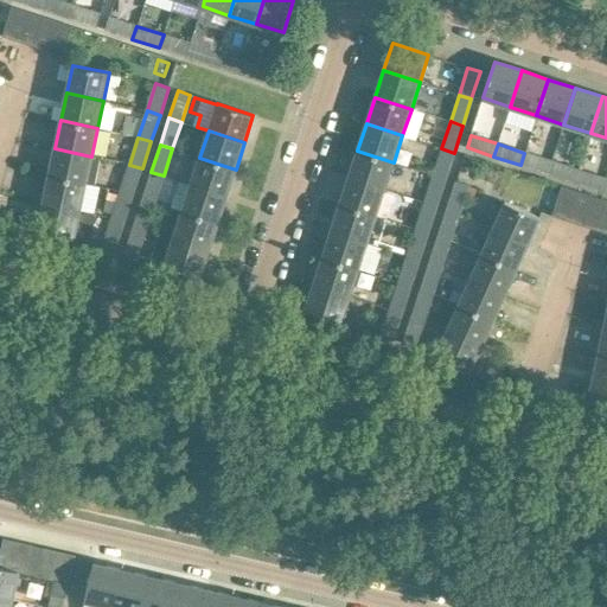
[(85,184),(91,157),(55,148),(49,176),(85,184)]
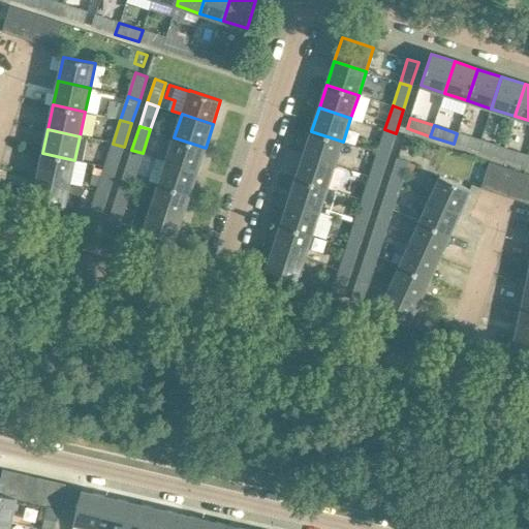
[(396,133),(384,129),(377,153),(389,156),(396,133)]
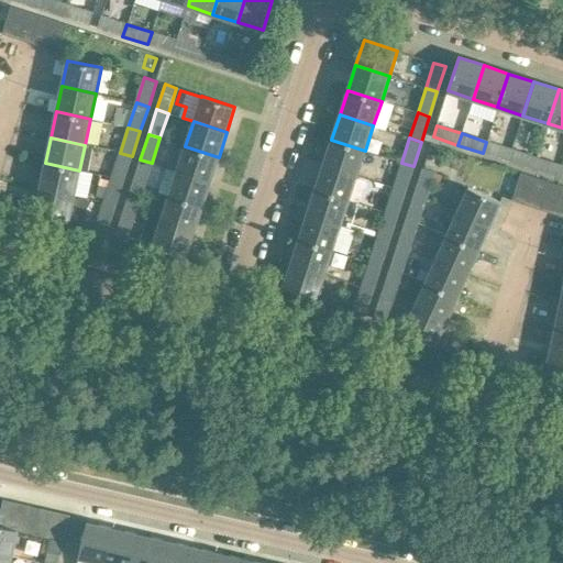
[(331,140),(323,165),(356,176),(365,151),(331,140)]
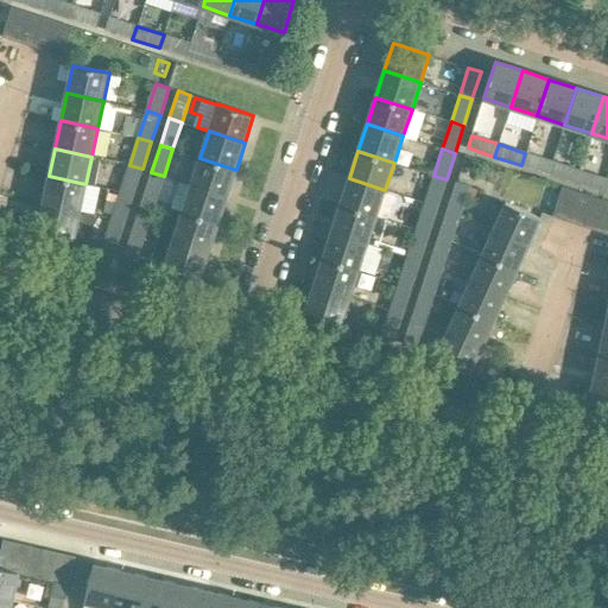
[(525,153),(521,165),(548,175),(552,162),(525,153)]
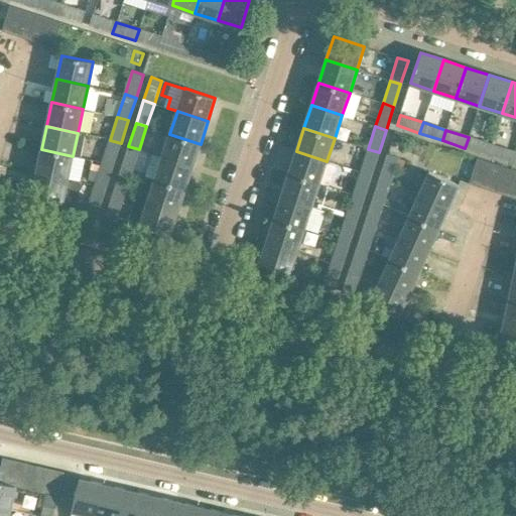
[(192,166),(201,144),(169,134),(162,157),(192,166)]
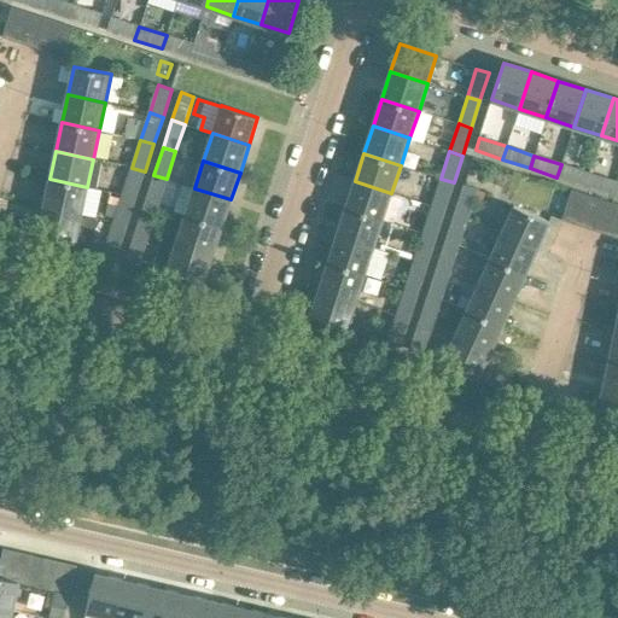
[(589,173),(561,164),(557,178),(584,186),(589,173)]
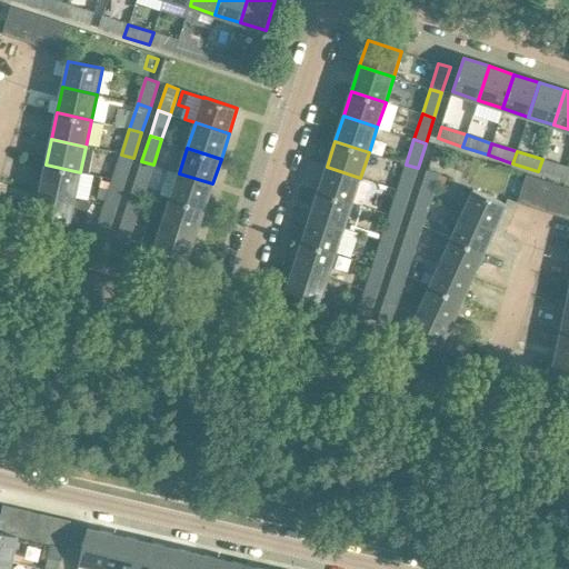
[(125,183),(133,158),(121,155),(113,179),(125,183)]
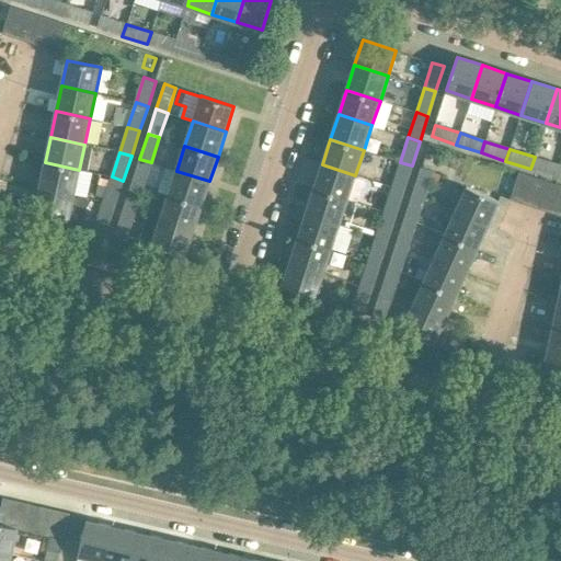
[(556,176),(559,165),(535,157),(530,169),(556,176)]
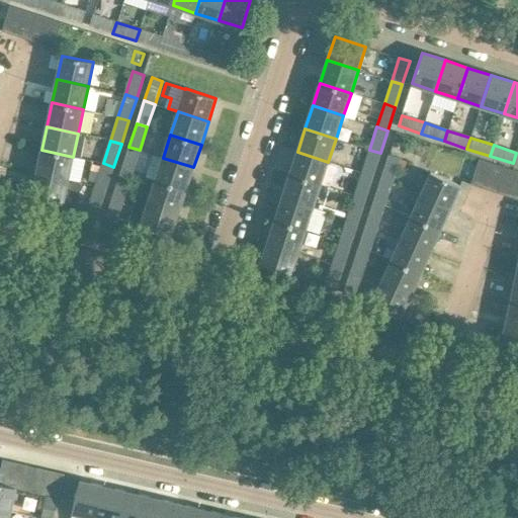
[(132,173),(140,150),(128,147),(121,169),(132,173)]
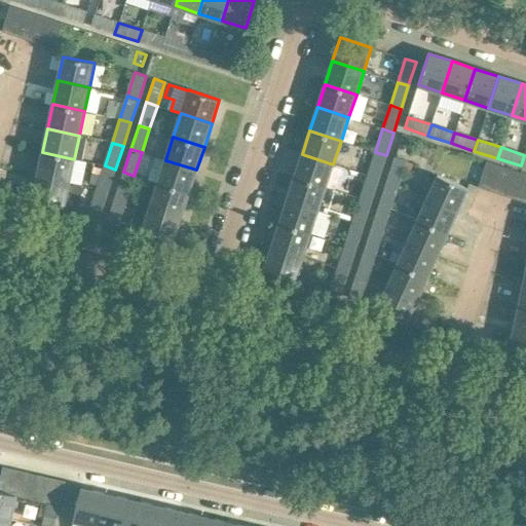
[(42,152),(37,177),(69,183),(74,159),(42,152)]
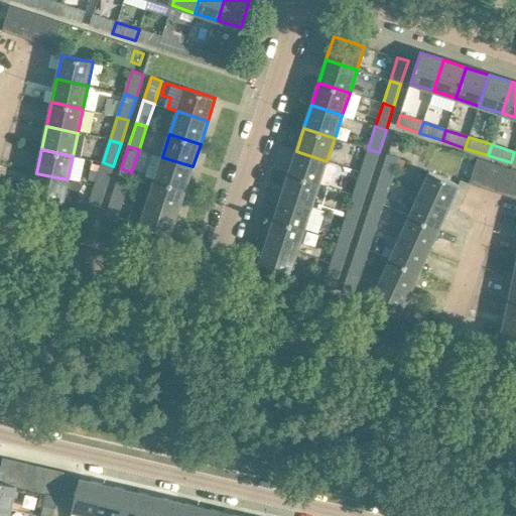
[(368,149),(361,171),(371,175),(379,152),(368,149)]
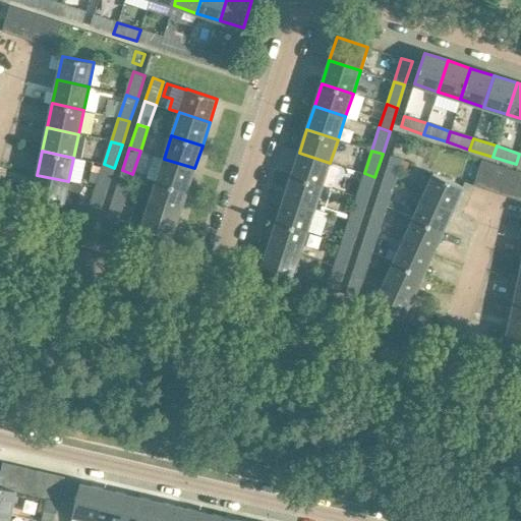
[(299,153),(291,175),(323,185),(330,163),(299,153)]
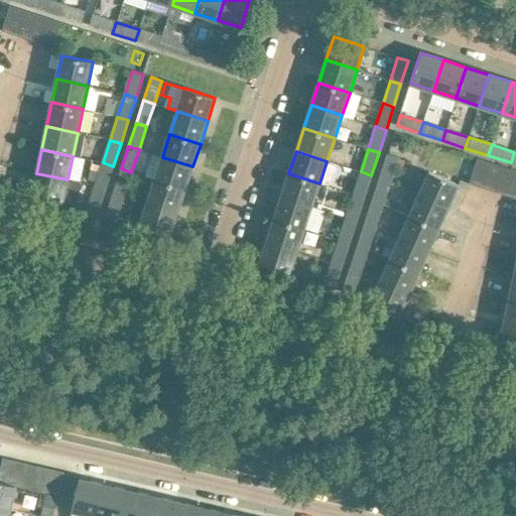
[(387,154),(379,178),(389,181),(397,157),(387,154)]
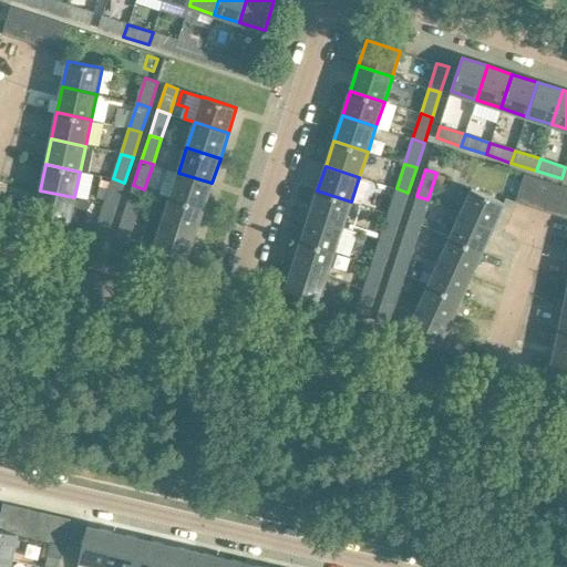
[(204,208),(212,183),(178,173),(169,197),(204,208)]
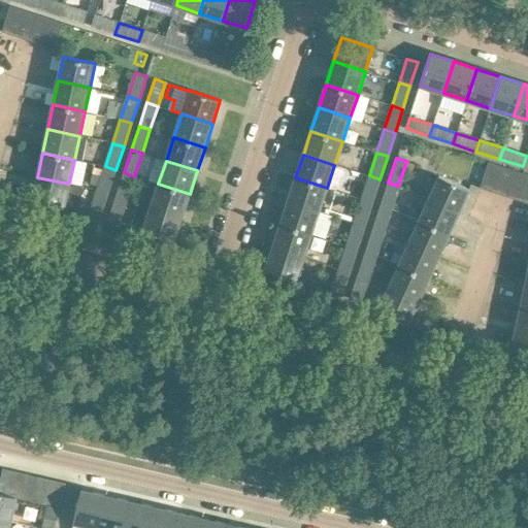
[(489,162),(480,188),(494,192),(502,166),(489,162)]
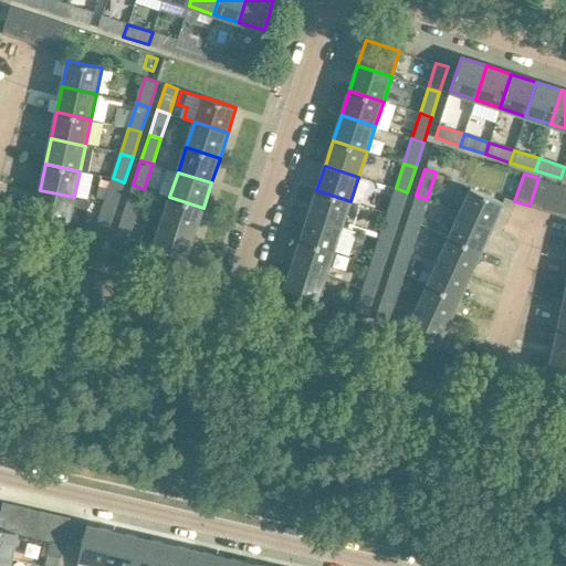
[(105,199),(104,203),(116,208),(124,182),(113,178),(105,199)]
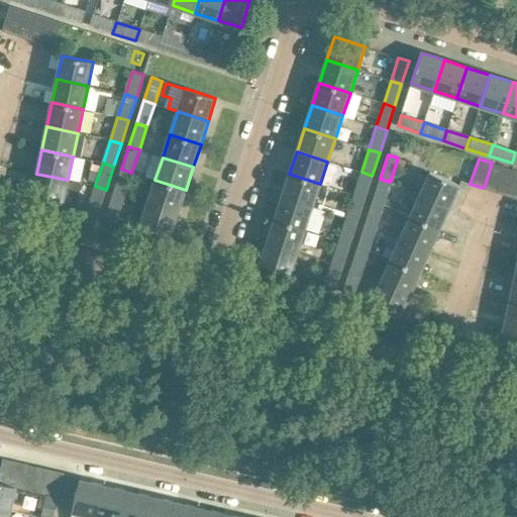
[(492,163),(484,188),(497,192),(505,168),(492,163)]
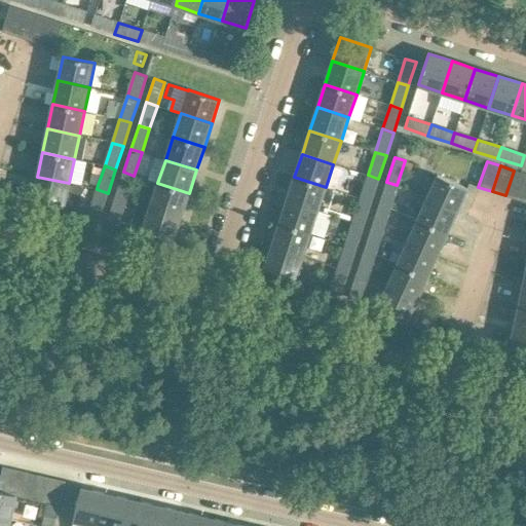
[(505,195),(518,199),(525,176),(525,174),(514,171),(505,195)]
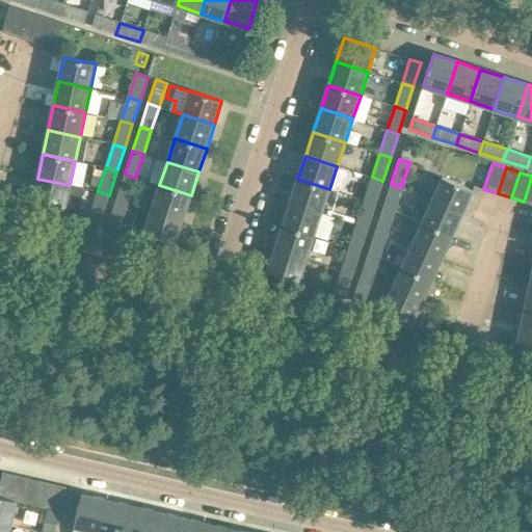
[(128,202),(135,178),(125,174),(116,197),(128,202)]
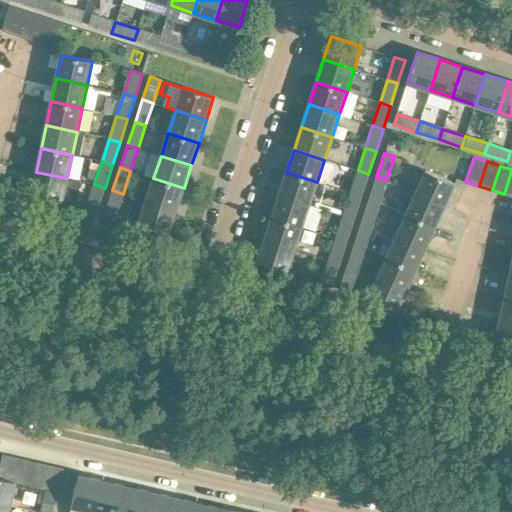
[(358,170),(350,193),(361,197),(368,174),(358,170)]
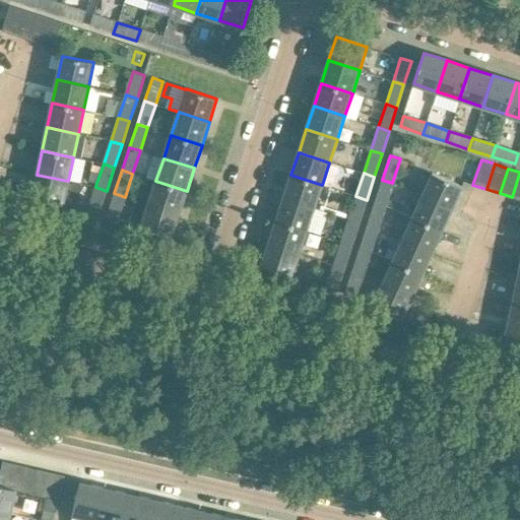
[(423,195),(452,208),(462,186),(433,173),(423,195)]
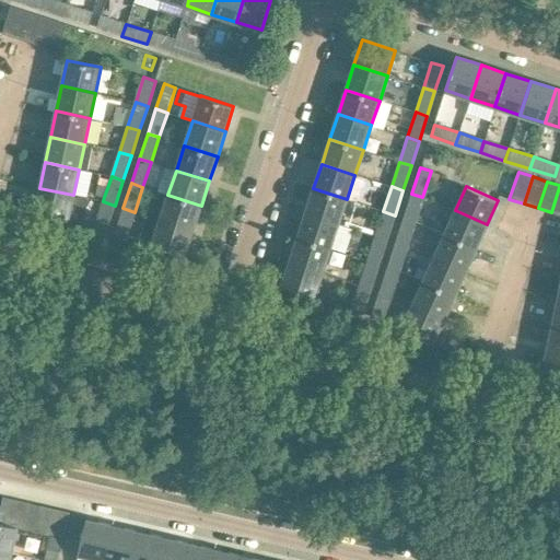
[(39,188),(34,213),(60,219),(68,221),(69,220),(83,223),(89,198),(73,195),(39,188)]
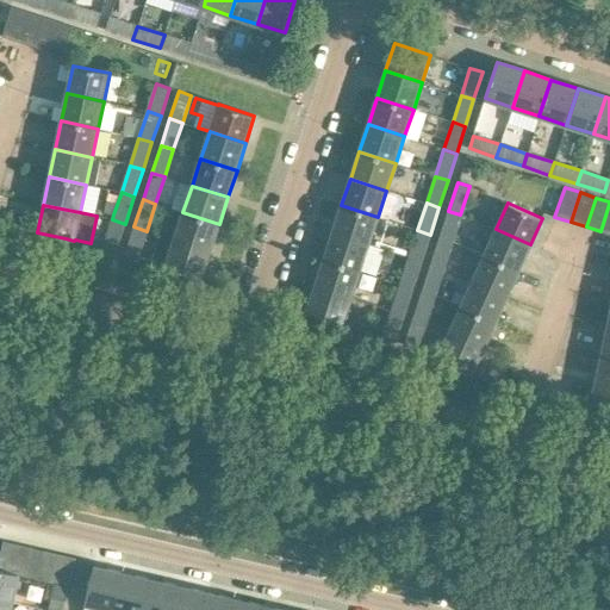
[(341,205),(332,232),(369,244),(378,217),(341,205)]
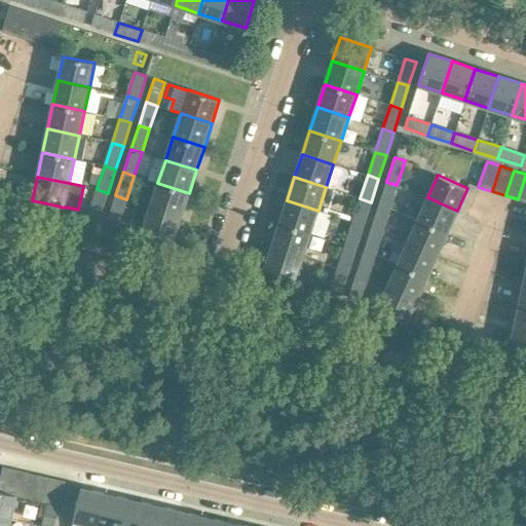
[(386,182),(379,204),(389,209),(397,185),(386,182)]
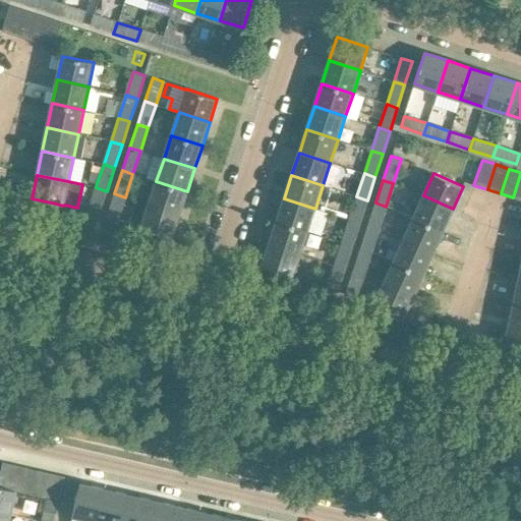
[(179,215),(187,191),(156,181),(149,205),(179,215)]
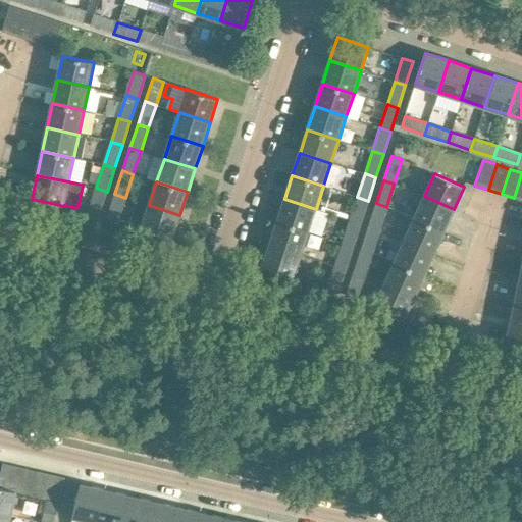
[(96,188),(89,211),(99,214),(107,192),(96,188)]
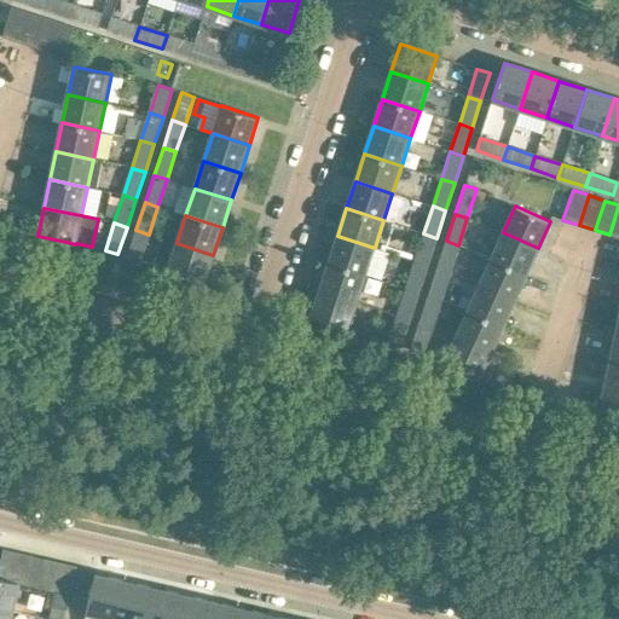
[(136,230),(134,235),(127,258),(140,261),(148,238),(149,235),(136,230)]
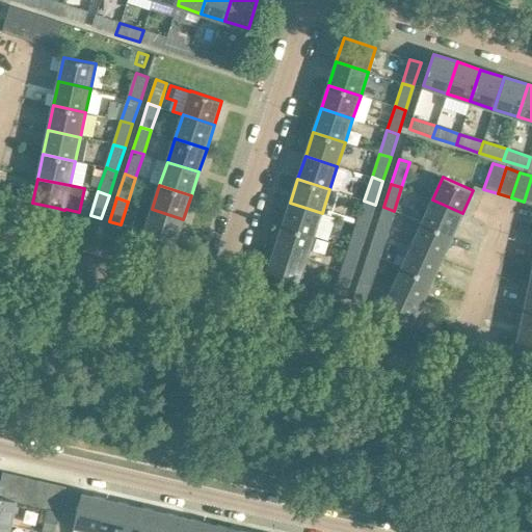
[(459,221),(462,213),(432,200),(422,222),(452,236),(459,221)]
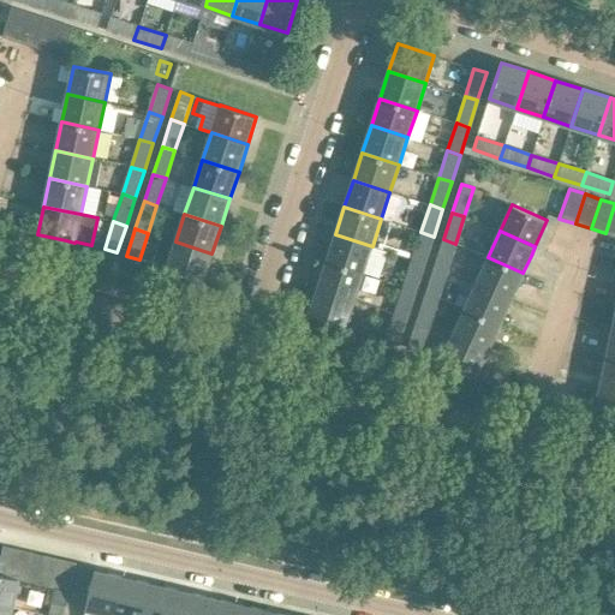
[(421,232),(412,260),(425,263),(434,237),(421,232)]
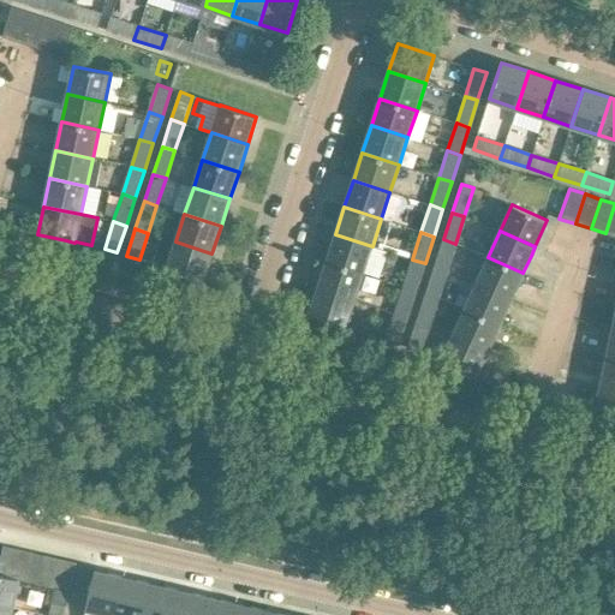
[(335,234),(327,262),(363,274),(372,246),(335,234)]
